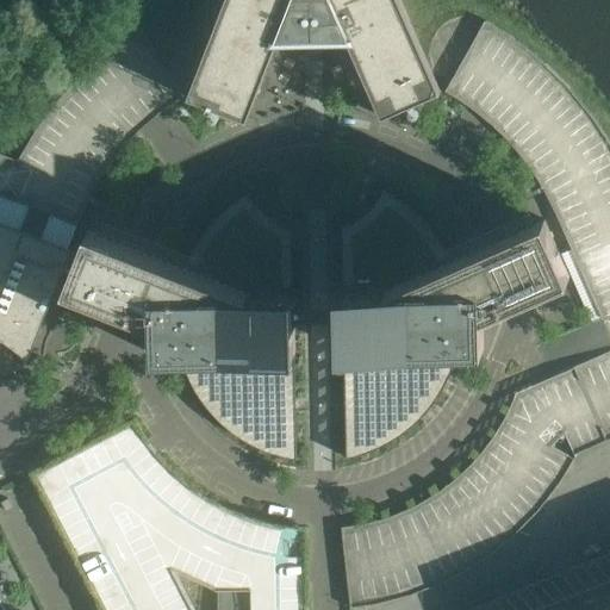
[(224,0),(193,82),(187,97),(247,120),(278,41),(305,39),(315,39),(347,38),(381,118),(440,92),(424,55),(400,0),(224,0)]
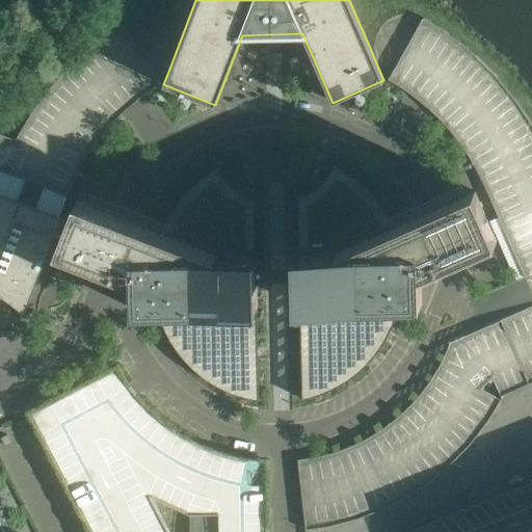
[(427,108),(443,123),(445,125),(460,143),(473,164),(484,186),(524,276),(467,301),(479,329),(450,342),(443,358),(431,379),(417,398),(399,416),(380,430),(360,442),(337,451),(314,457),(298,460),(306,529),(327,527),(360,519),(391,506),(419,488),(446,469),(470,445),(489,419),(502,398),(501,396),(531,382),(531,125),(517,102),(497,77),(475,55),(450,35),(422,18),(388,79),(408,92),(427,108)]
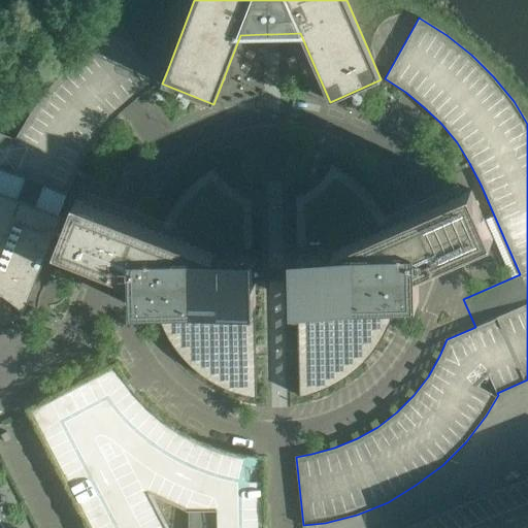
[(138,98),(157,85),(159,84),(122,24),(95,42),(71,63),(50,87),(31,111),(15,138),(0,132),(0,192),(35,206),(43,185),(67,194),(77,171),(89,151),(103,131),(120,113),(138,98)]
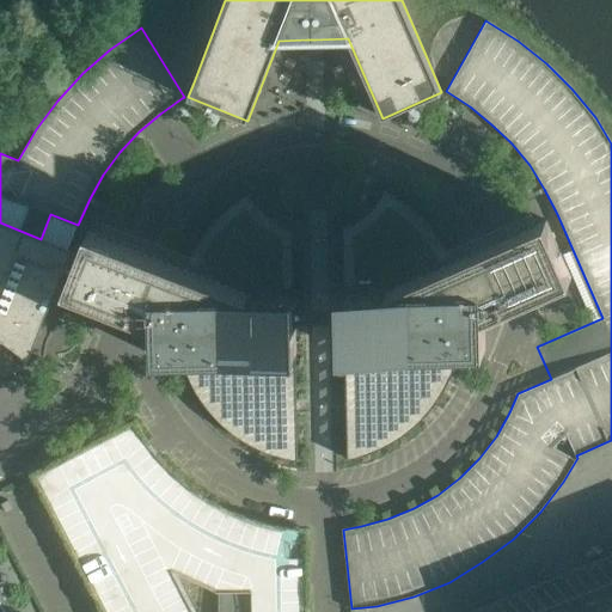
[(343,226),(342,226),(343,291),(344,353),(347,457),(346,457),(347,459),(360,454),(374,450),(387,442),(399,435),(411,427),(422,416),(432,405),(440,395),(442,391),(445,387),(446,384),(448,381),(450,380),(451,378),(456,363),(458,355),(459,350),(472,350),(485,350),(484,329),(484,314),(496,310),(501,308),(508,305),(534,293),(537,292),(558,283),(563,281),(567,280),(568,279),(571,277),(546,220),(539,224),(510,236),(484,248),(466,255),(451,262),(450,258),(448,256),(447,254),(447,252),(446,250),(439,239),(432,228),(423,219),(415,210),(405,203),(395,196),(384,190),(383,191),(384,191),(380,197),(375,203),(372,208),(367,213),(361,216),(355,220),(349,224),(343,226)]
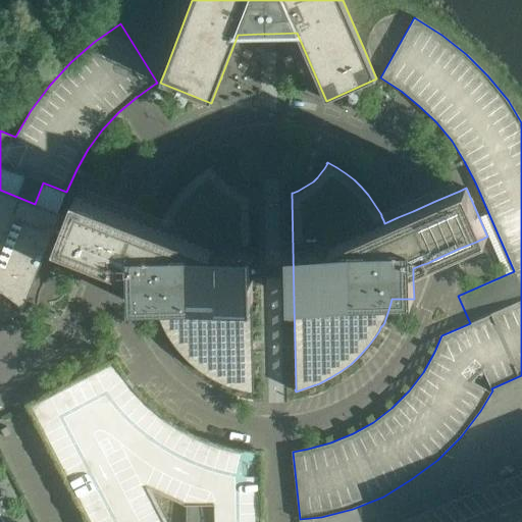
[(158,228),(123,214),(76,196),(66,220),(56,246),(112,266),(132,275),(133,305),(155,304),(158,314),(162,324),(167,333),(173,343),(180,352),(188,359),(196,366),(204,373),(214,378),(223,383),(233,387),(244,390),(255,393),(255,390),(254,390),(252,302),(252,286),(250,194),(249,194),(244,192),(239,190),(233,187),(228,184),(224,179),(220,175),(217,170),(213,166),(214,166),(213,164),(204,170),(196,176),(188,184),(180,191),(173,200),(167,209),(162,218),(158,228)]
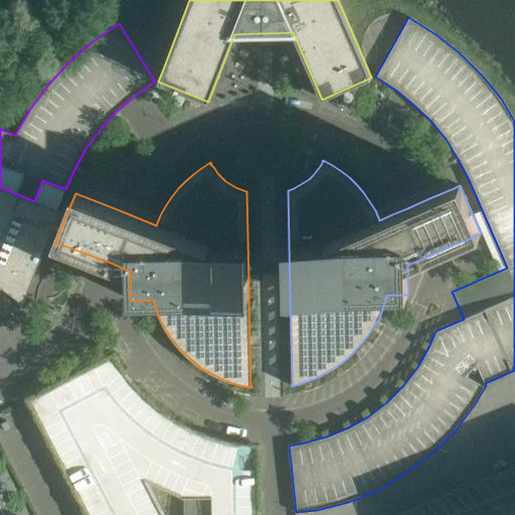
[(34,201),(0,187),(0,287),(9,293),(23,304),(59,211),(34,201)]
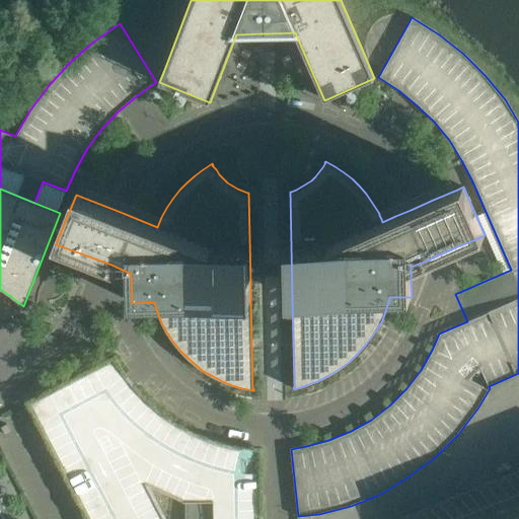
[(272,285),(250,285),(250,300),(292,299),(292,284),(272,285)]
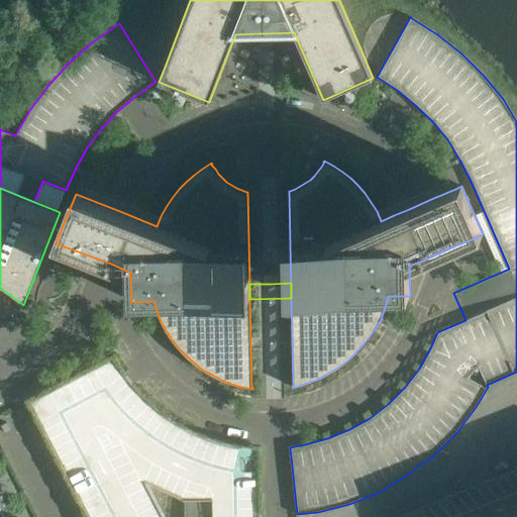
[(135,388),(123,372),(113,356),(28,401),(35,415),(88,516),(260,516),(260,471),(244,471),(244,464),(244,456),(260,456),(259,448),(238,445),(219,441),(200,434),(182,425),(166,415),(149,402),(135,388)]
